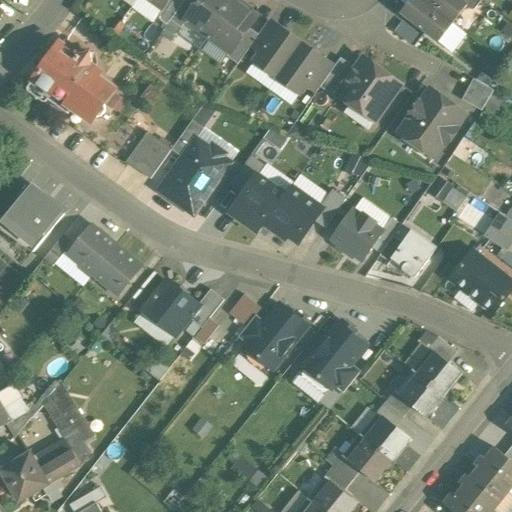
[(150,0),(164,9),(170,0),(150,0)]
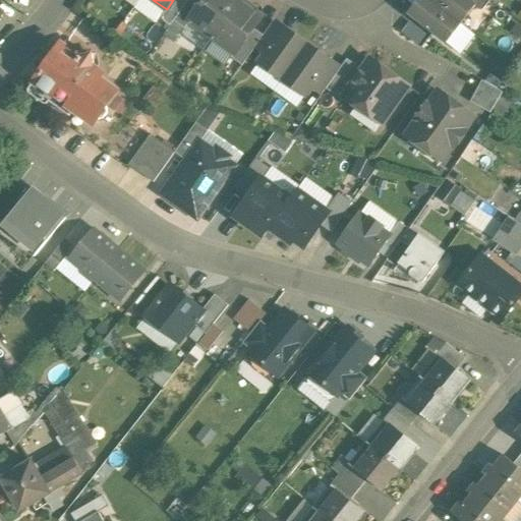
[(193,0),(188,0),(174,20),(185,29),(190,21),(189,20),(200,4),(193,0)]
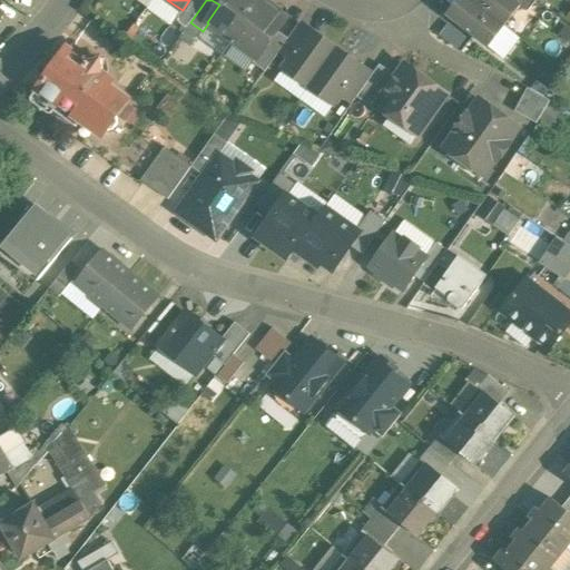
[(261,0),(223,0),(219,5),(207,22),(208,23),(233,40),(261,0)]
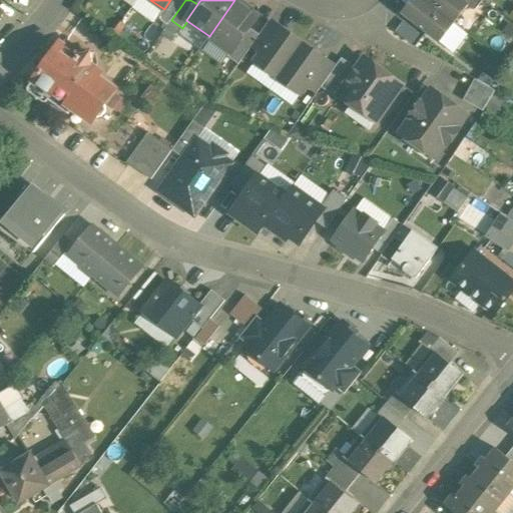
[(258,17),(234,0),(209,36),(231,52),(232,52),(249,28),(258,17)]
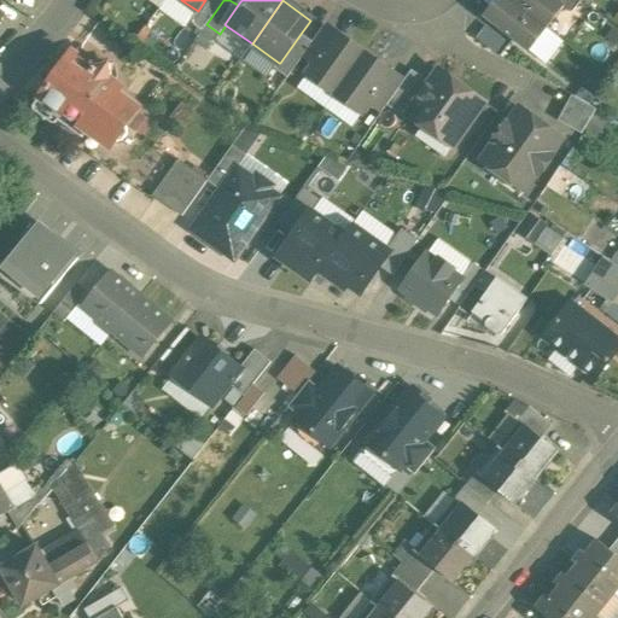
[(547,28),(509,0),(496,0),(484,16),(529,51),(547,28)]
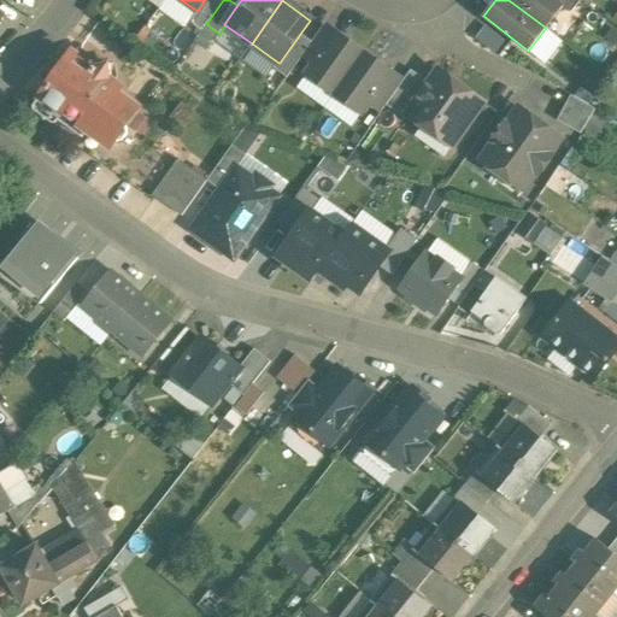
[(556,0),(509,0),(546,28),(563,6),(556,0)]
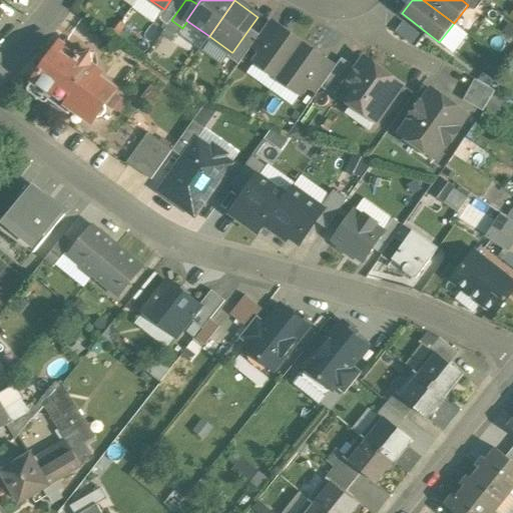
[(481,0),(462,0),(468,5),(475,10),(482,1),(481,0)]
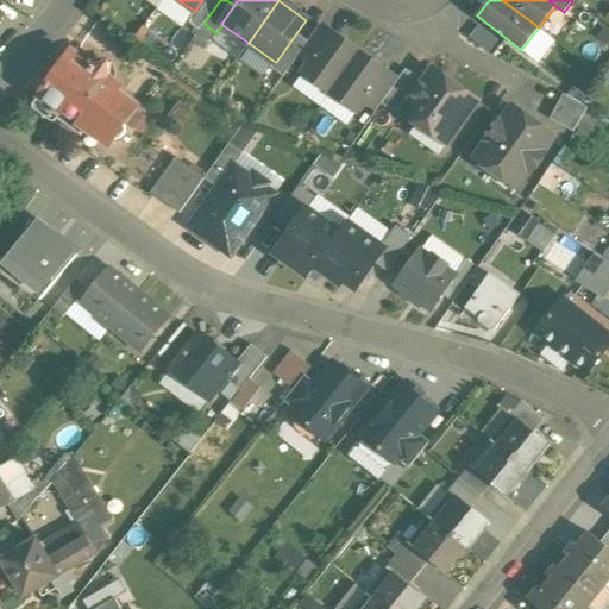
[(482,23),(470,36),(489,51),(501,38),(482,23)]
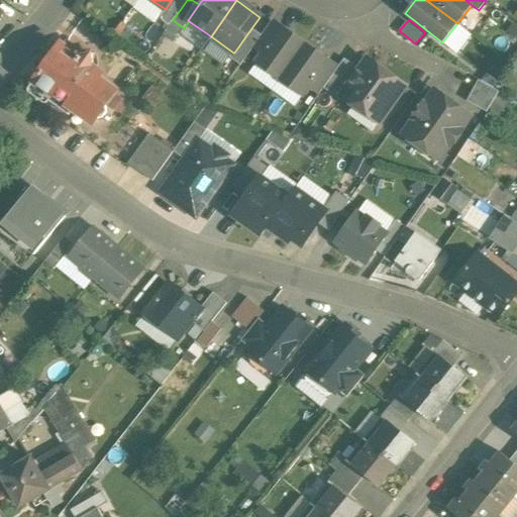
[(271,21),(262,34),(262,35),(253,46),(264,54),(281,28),(271,21)]
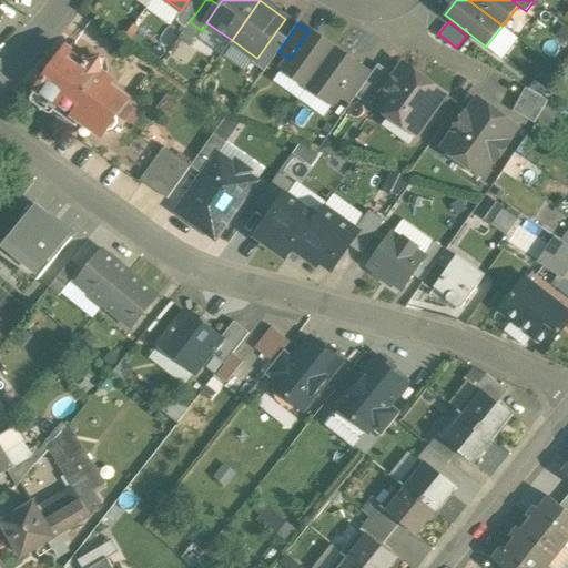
[(336,48),(311,29),(308,31),(290,59),(283,69),(307,87),(336,48)]
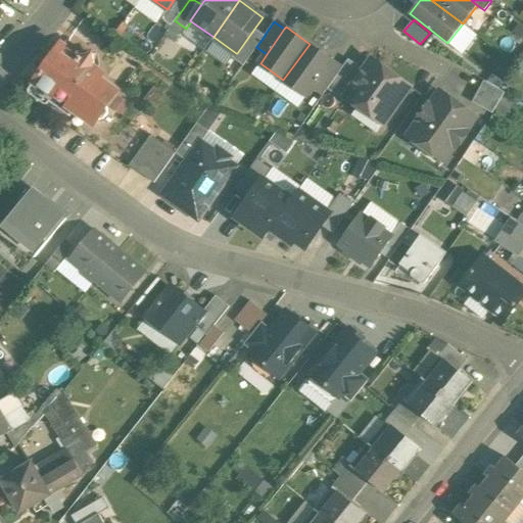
[(254,29),(237,53),(236,53),(232,57),(244,65),(256,47),(265,36),(265,35),(254,29)]
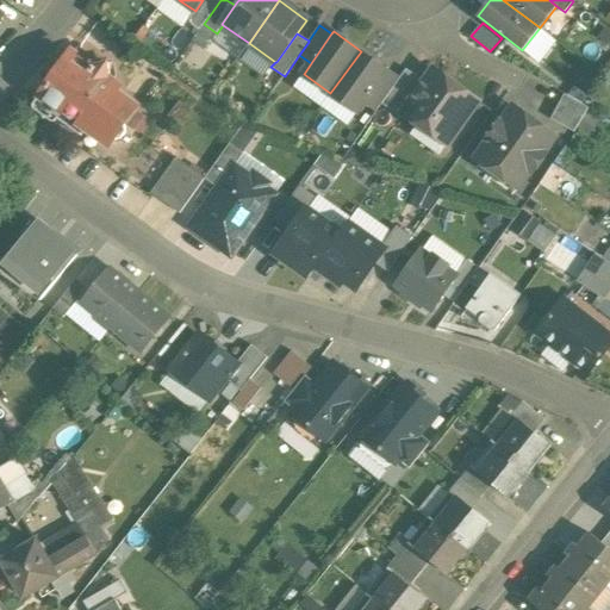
[(92,58),(78,49),(73,55),(72,54),(51,82),(50,81),(36,100),(37,105),(80,135),(83,134),(88,128),(110,143),(113,138),(114,138),(122,137),(126,131),(125,124),(124,124),(136,106),(116,92),(119,87),(106,79),(110,74),(109,63),(99,64),(91,60),(92,58)]
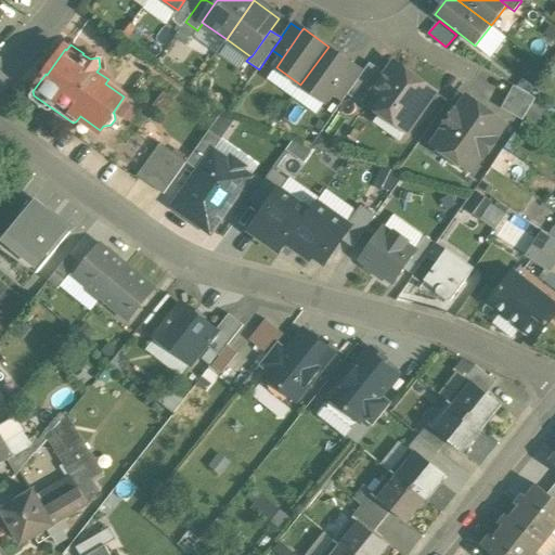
[(352,64),(328,47),(300,85),(325,102),(351,66),(352,64)]
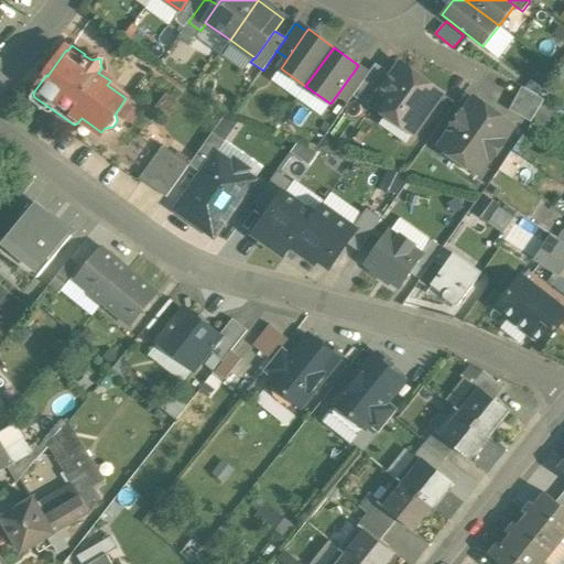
[(368,75),(353,96),(371,108),(373,105),(372,104),(392,75),(376,64),(368,75)]
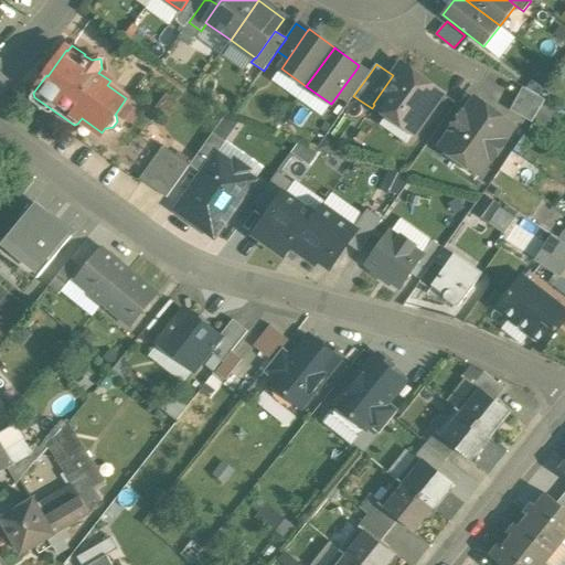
[(358,67),(338,95),(349,102),(353,96),(369,75),(358,67)]
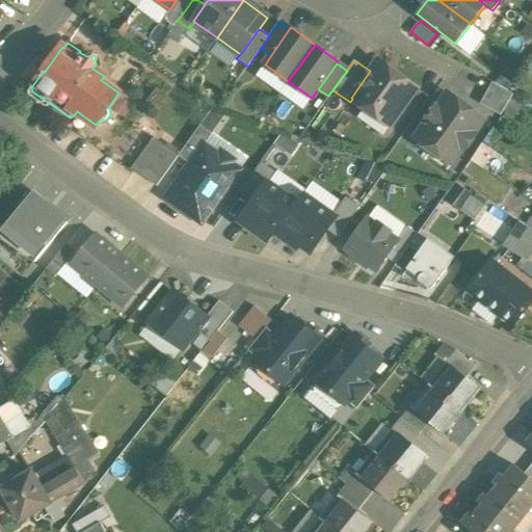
[(399,75),(397,78),(376,63),(370,71),(351,98),(352,99),(377,116),(380,112),(394,122),(418,88),(399,75)]
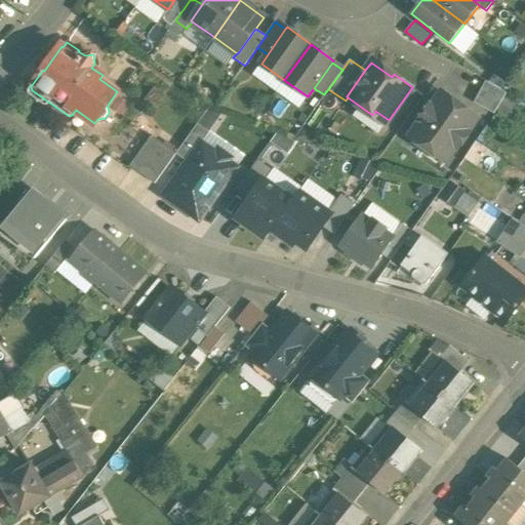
[(508,92),(486,81),(474,103),(494,114),(508,92)]
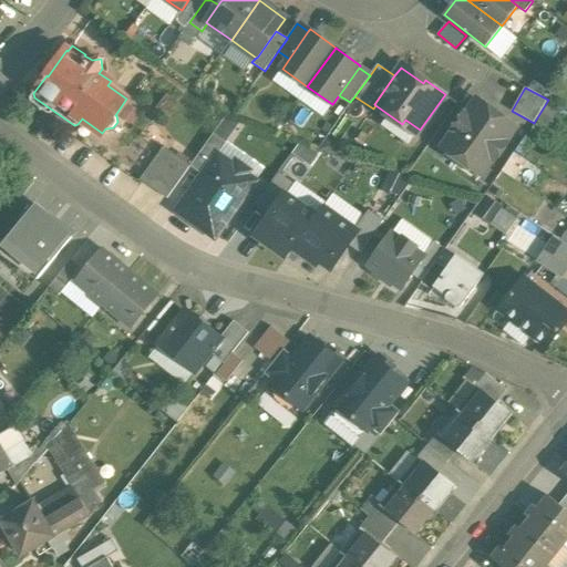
[(488,112),(476,102),(466,115),(465,114),(454,130),(455,131),(444,147),(461,160),(467,157),(485,169),(493,158),(495,160),(506,143),(505,142),(515,126),(491,109),(488,112)]
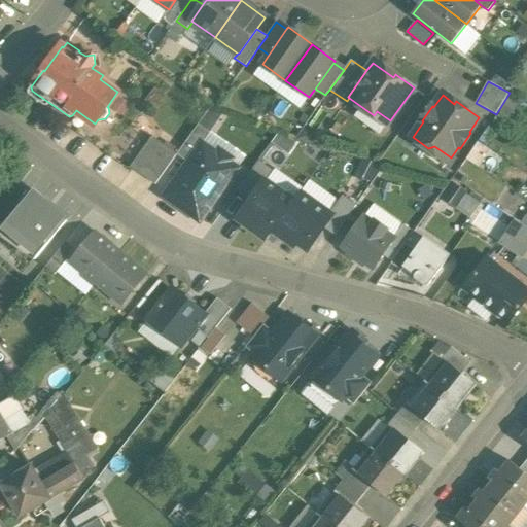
[(178,156),(188,164),(209,134),(199,127),(178,156)]
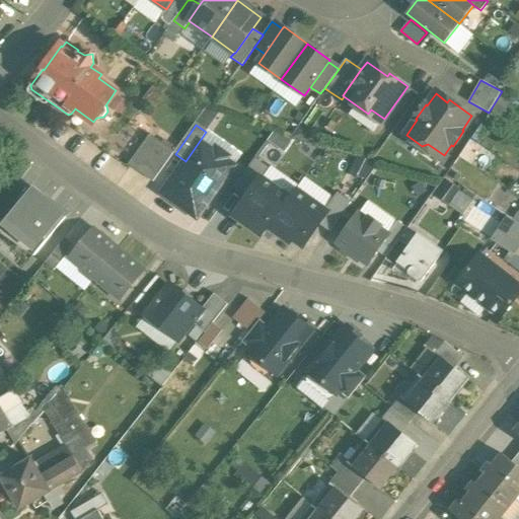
[(150,135),(129,164),(153,181),(174,152),(150,135)]
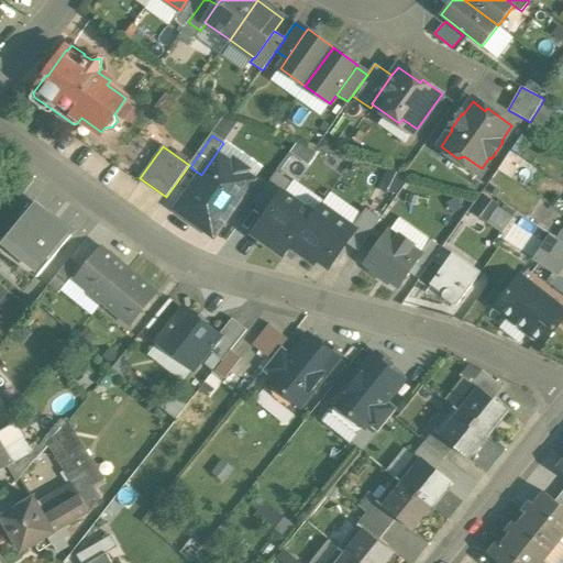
[(214,239),(254,181),(216,154),(201,175),(176,211),(214,239)]
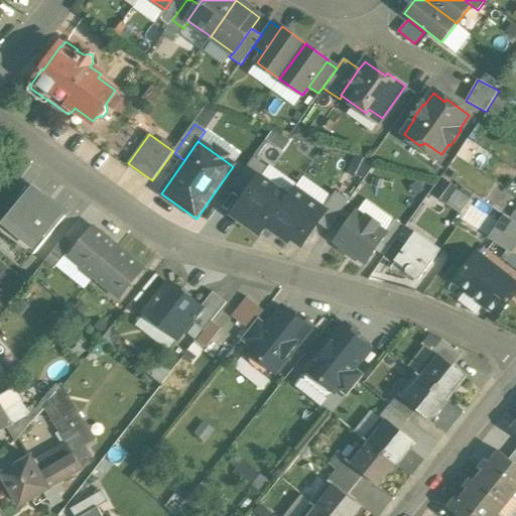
[(245,197),(260,176),(266,168),(253,159),(233,187),(245,197)]
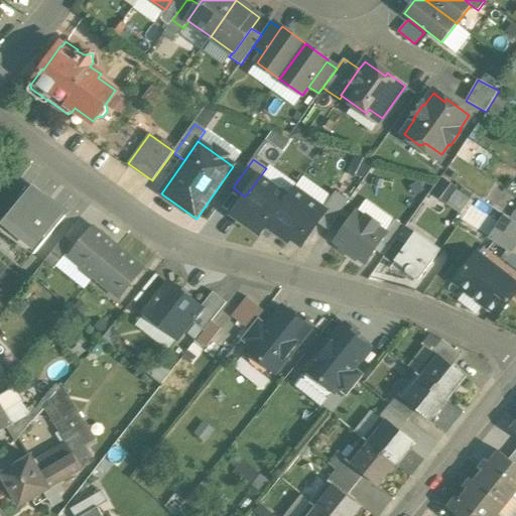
[(289,198),(260,176),(245,197),(232,214),(261,235),(267,227),(289,198)]
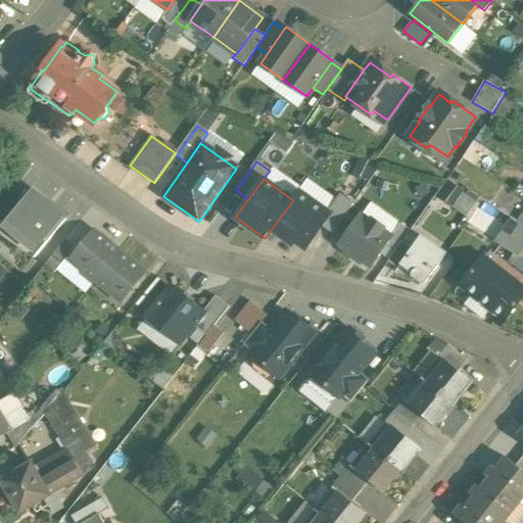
[(450,182),(440,195),(455,204),(464,191),(450,182)]
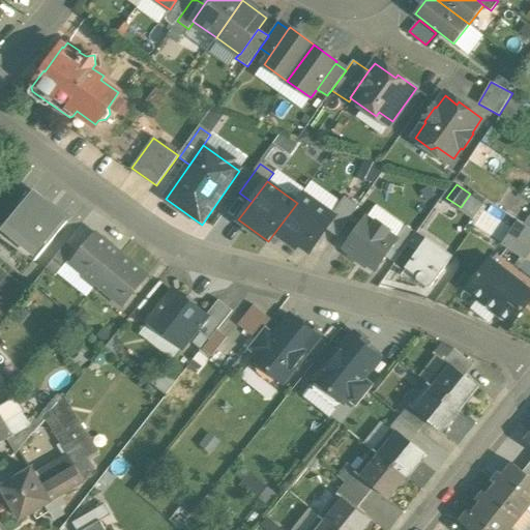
[(46,200),(33,188),(0,229),(0,231),(36,261),(71,216),(47,199),(46,200)]
